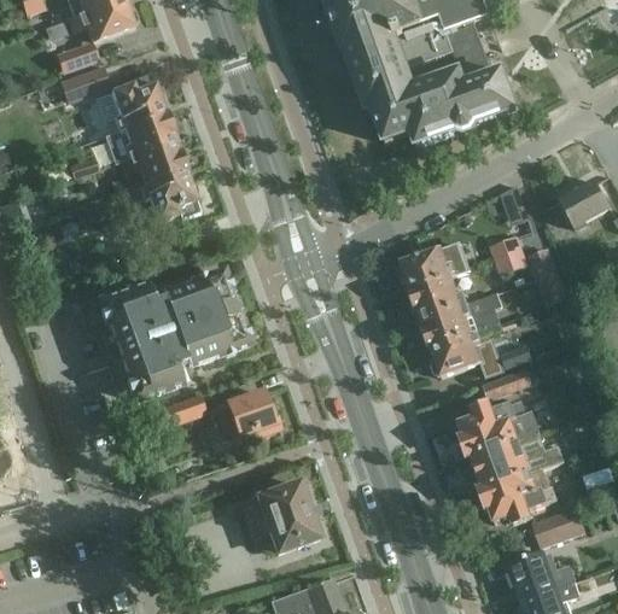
[(19,0),(22,5),(25,16),(39,11),(34,0),(19,0)]
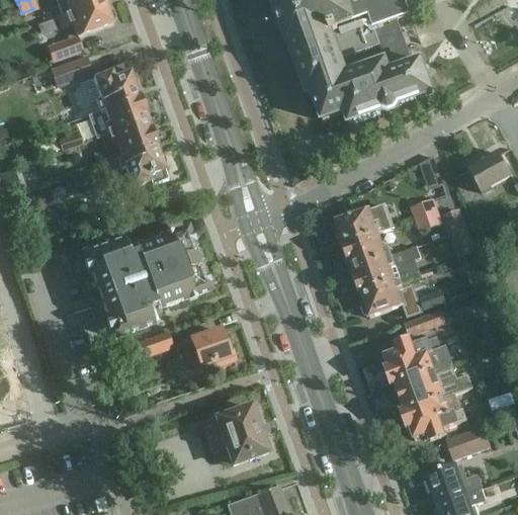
[(103,0),(105,0),(54,0),(60,16),(103,0)]
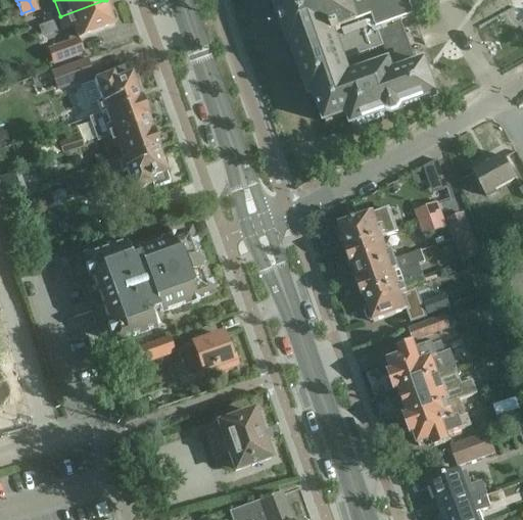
[(104,0),(60,16),(56,17),(60,29),(74,25),(79,38),(113,26),(112,24),(115,19),(112,11),(107,10),(104,0)]
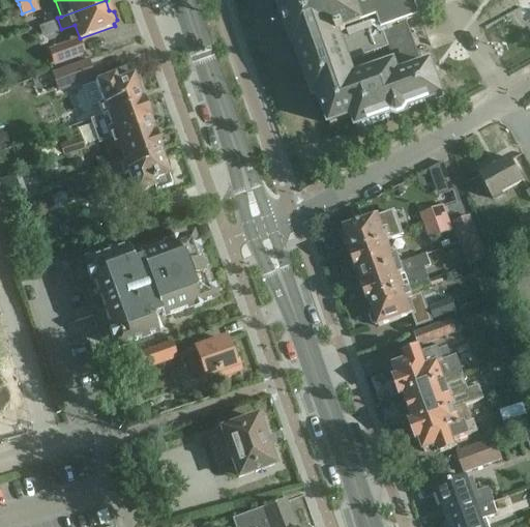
[(277,0),(276,1),(294,46),(296,45),(315,97),(320,95),(330,123),(353,115),(357,127),(443,95),(431,63),(422,66),(407,20),(420,15),(414,0),(277,0)]
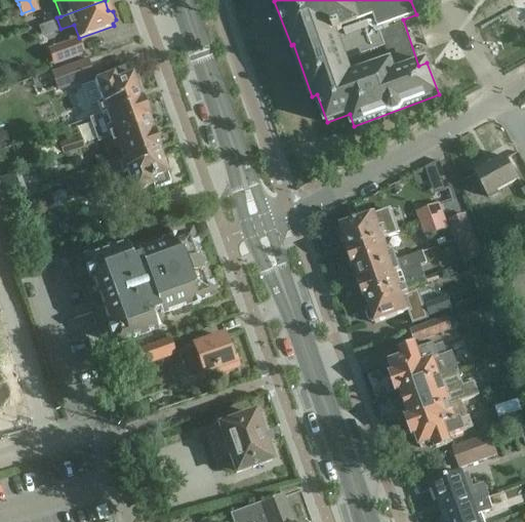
[(52,65),(84,53),(78,36),(46,47),(52,65)]
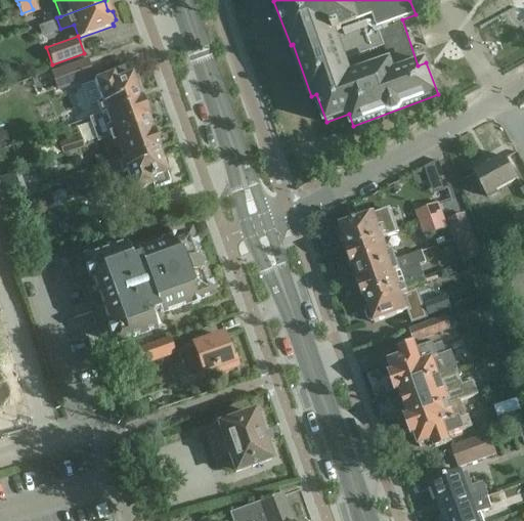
[(57,89),(94,75),(87,56),(50,70),(57,89)]
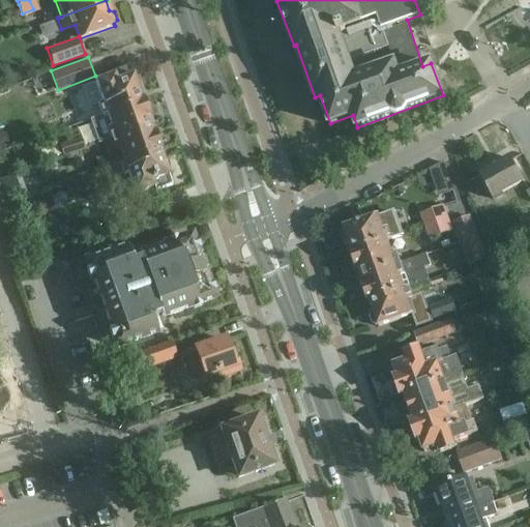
[(100,113),(141,98),(128,64),(111,70),(113,75),(94,81),(101,100),(97,103),(100,113)]
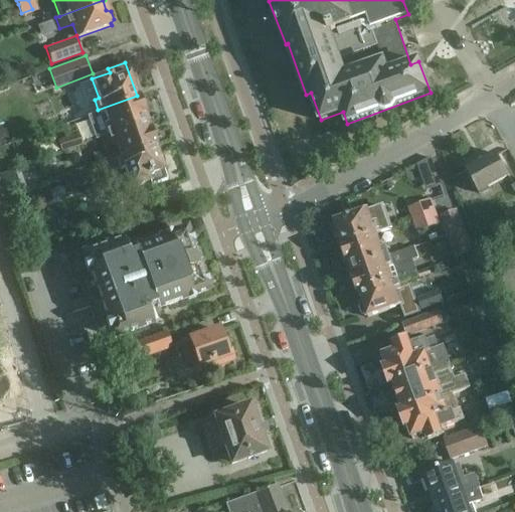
[(137,96),(98,110),(99,111),(87,115),(95,139),(107,135),(106,133),(146,119),(139,96),(137,97),(137,96)]
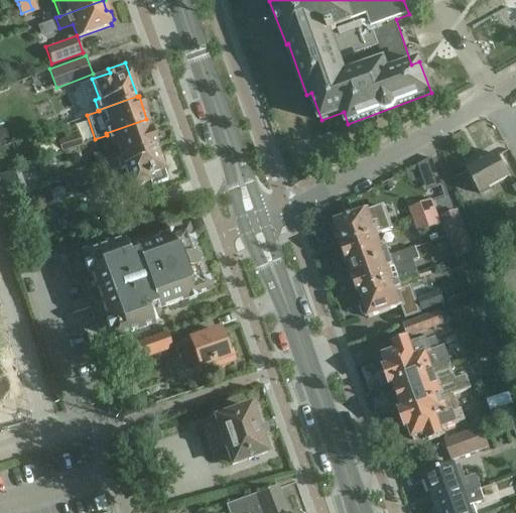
[(106,133),(107,135),(110,144),(103,146),(108,160),(119,156),(155,143),(146,119),(106,133)]
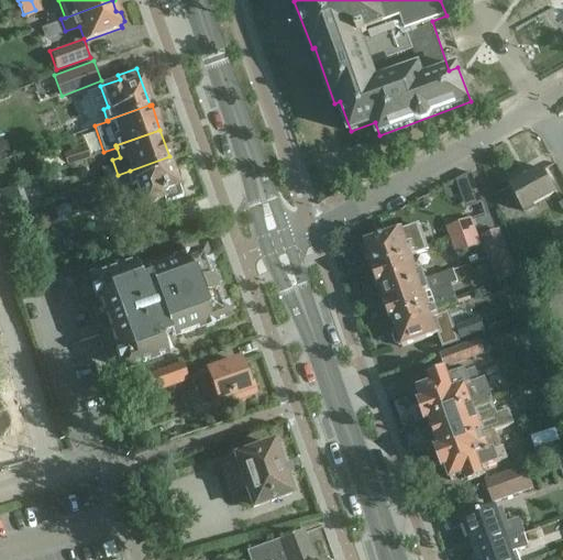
[(63,153),(67,165),(90,157),(86,144),(63,153)]
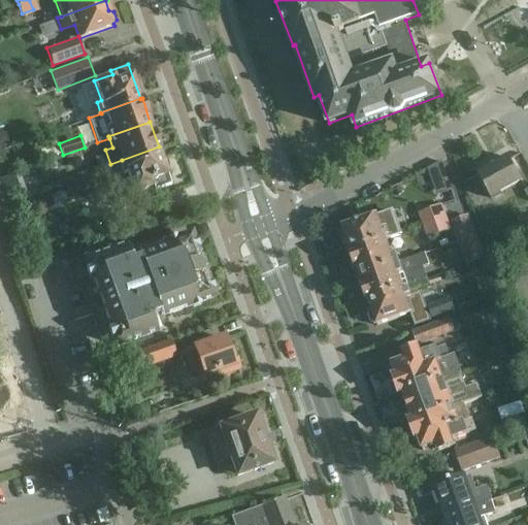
[(122,160),(110,164),(113,174),(121,171),(122,173),(126,172),(133,193),(151,187),(153,190),(170,184),(158,149),(159,148),(159,146),(122,160)]
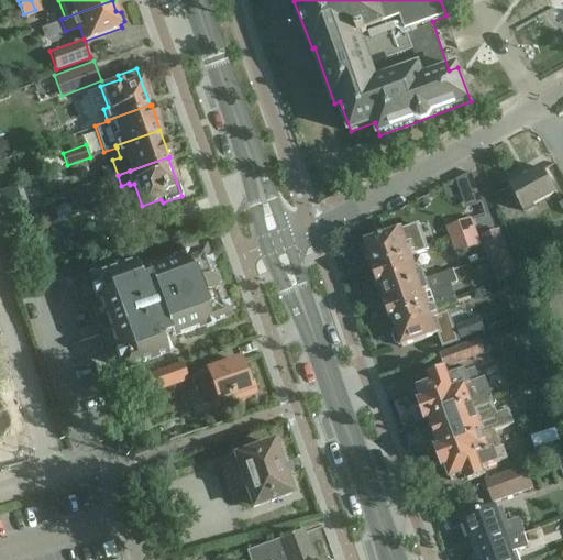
[(556,193),(542,166),(509,184),(523,210),(556,193)]
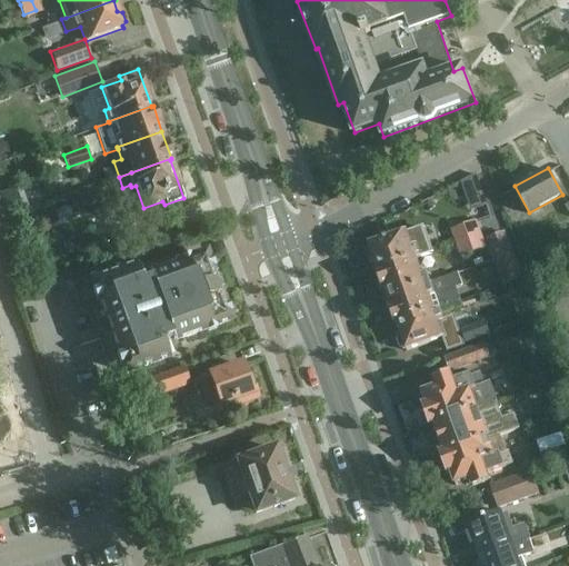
[(90,188),(96,201),(103,198),(99,185),(90,188)]
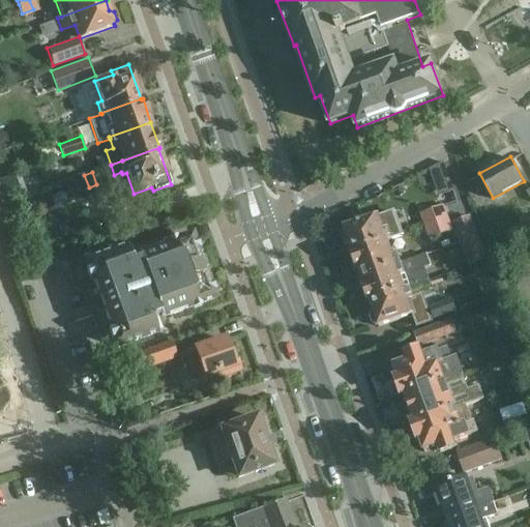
[(75,191),(84,187),(80,176),(70,179),(75,191)]
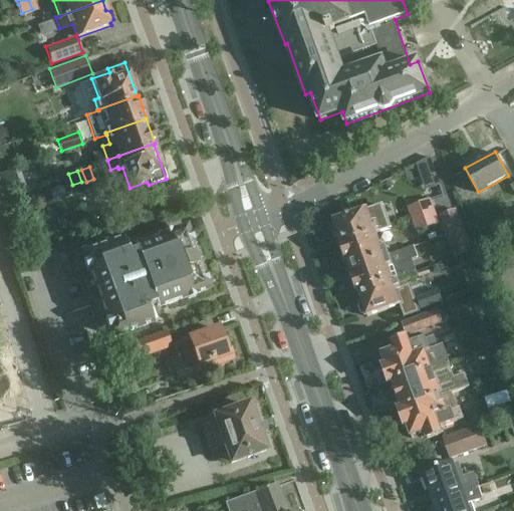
[(407,206),(412,220),(436,211),(431,197),(407,206)]
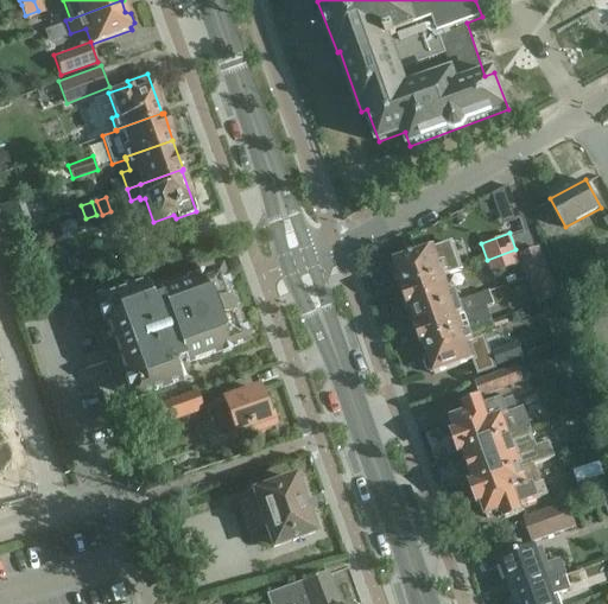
[(404,290),(445,275),(450,273),(445,260),(441,261),(435,246),(394,260),(394,261),(391,267),(394,277),(400,279),(404,290)]
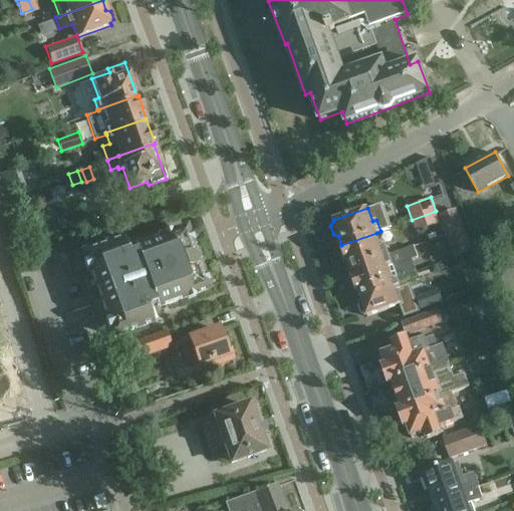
[(439,214),(446,233),(462,227),(456,208),(439,214)]
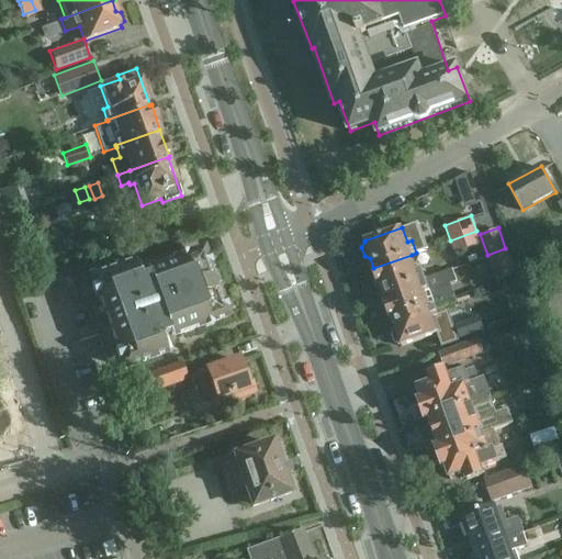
[(476,231),(450,241),(454,254),(481,244),(476,231)]
